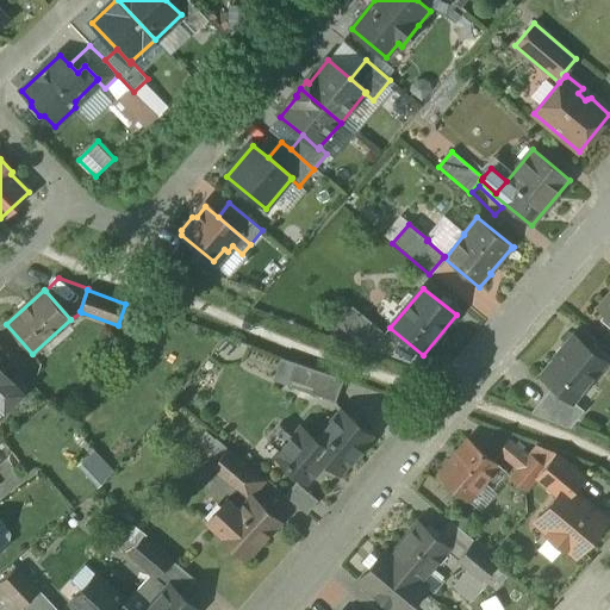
[(609,294),(597,310),(609,321),(609,294)]
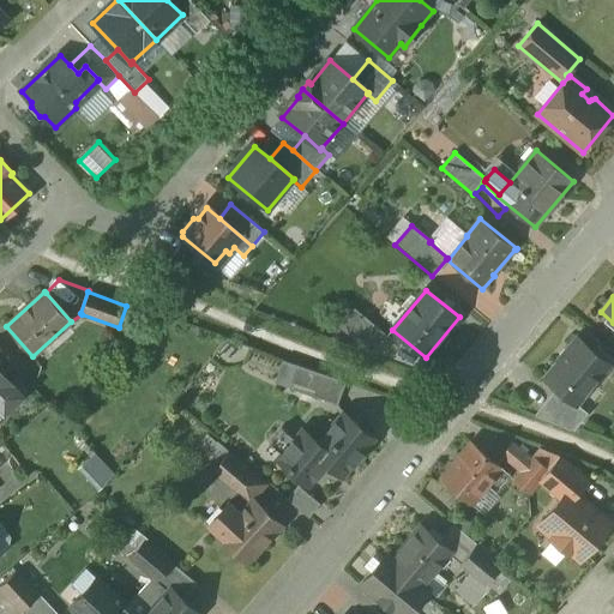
[(389,337),(355,309),(339,327),(373,355),(389,337)]
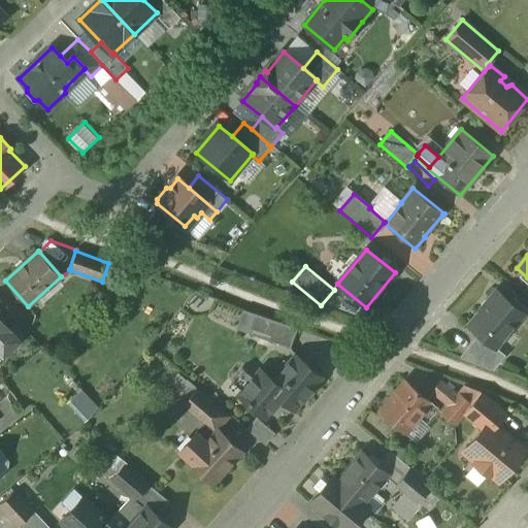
[(497,292),(469,326),(483,337),(496,349),(524,315),(497,292)]
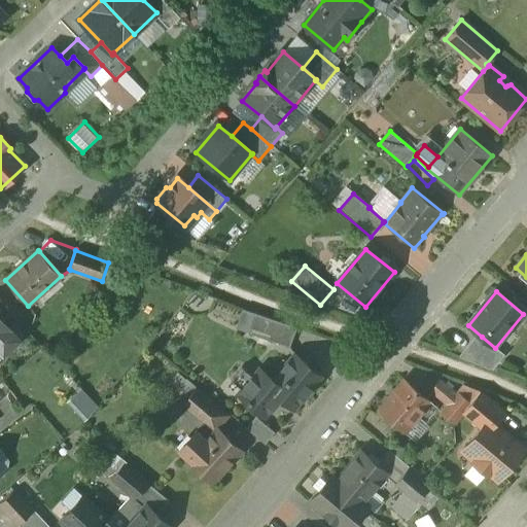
[(270,319),(254,314),(247,334),(262,339),(270,319)]
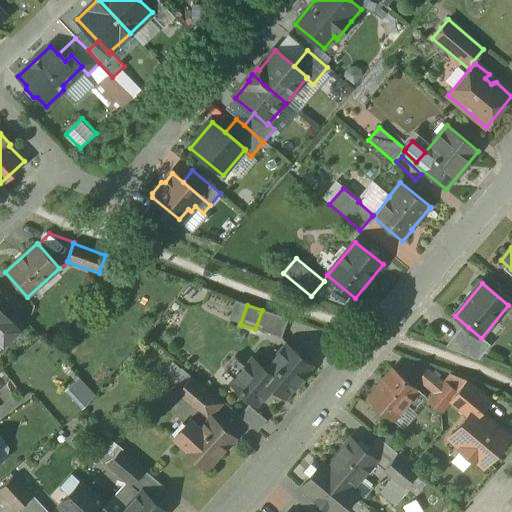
[(0,310),(0,339),(3,343),(18,330),(0,310)]
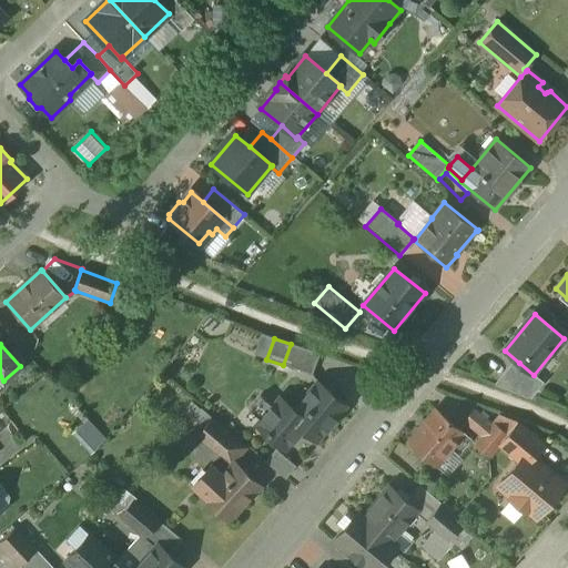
[(320,354),(291,344),(283,365),(312,375),(320,354)]
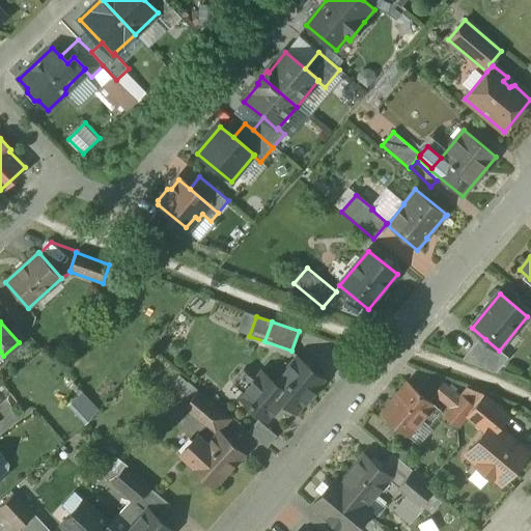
[(499,351),(485,339),(466,362),(497,373),(509,358),(499,351)]
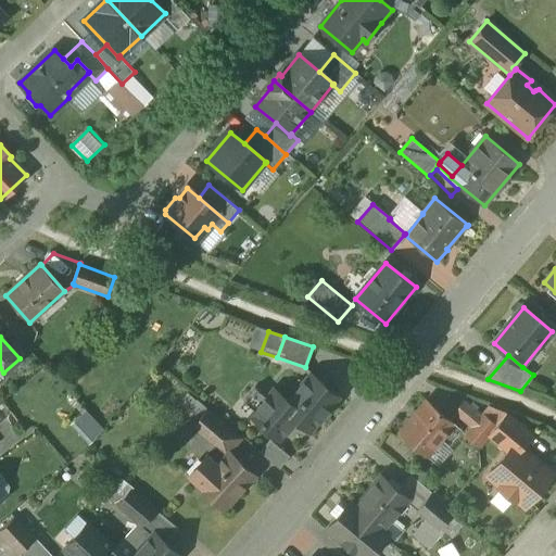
[(311,375),(288,402),(274,390),(267,397),(255,412),(251,416),(279,440),(297,420),(311,432),(339,399),(311,375)]
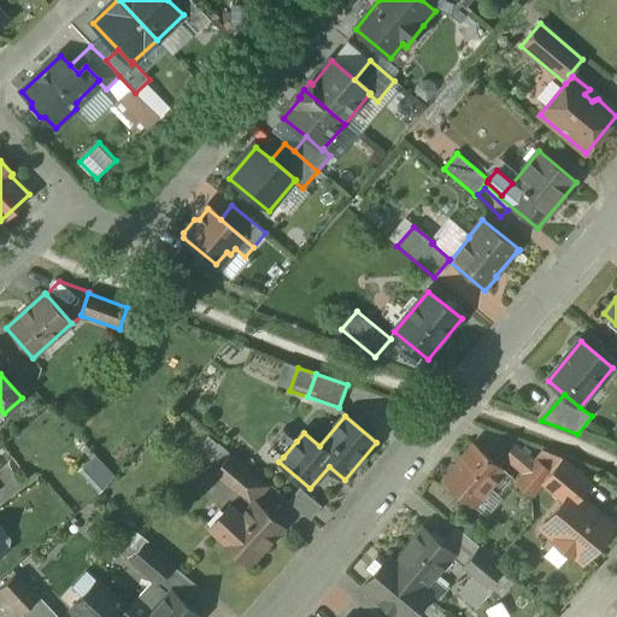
[(297,441),(283,430),(270,446),(283,457),(297,441)]
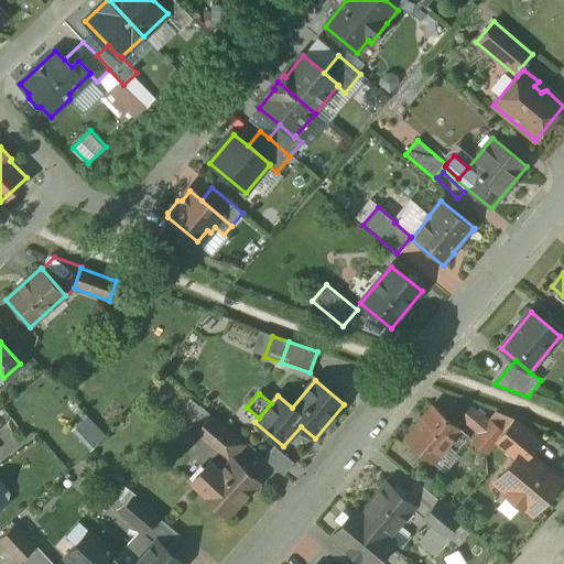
[(232,435),(198,407),(184,423),(218,452),(232,435)]
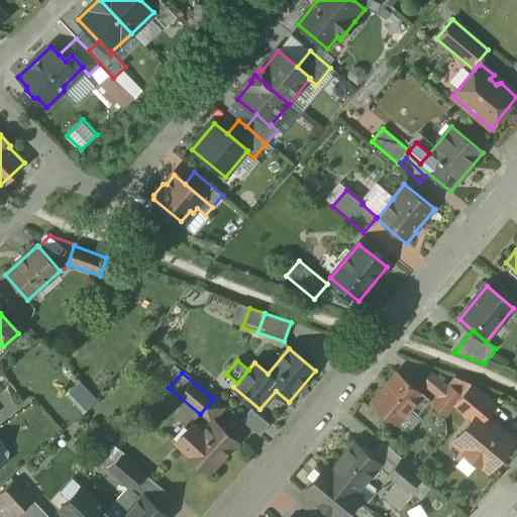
[(398,373),(372,404),(396,425),(409,409),(416,415),(429,400),(422,394),(398,373)]
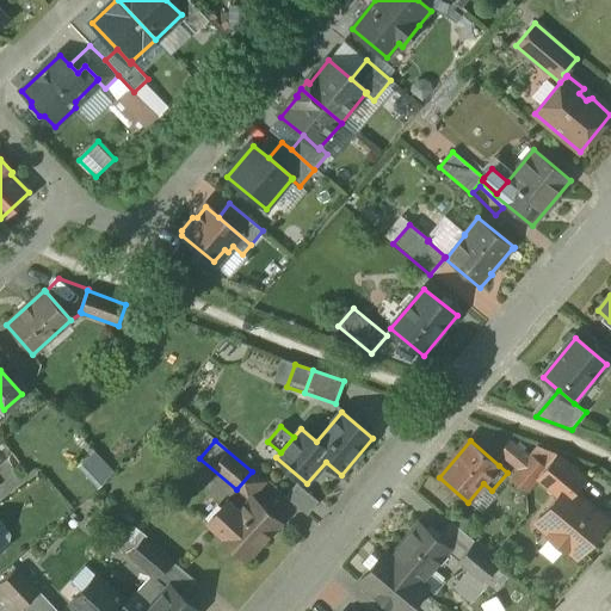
[(530,457),(510,442),(499,454),(519,470),(530,457)]
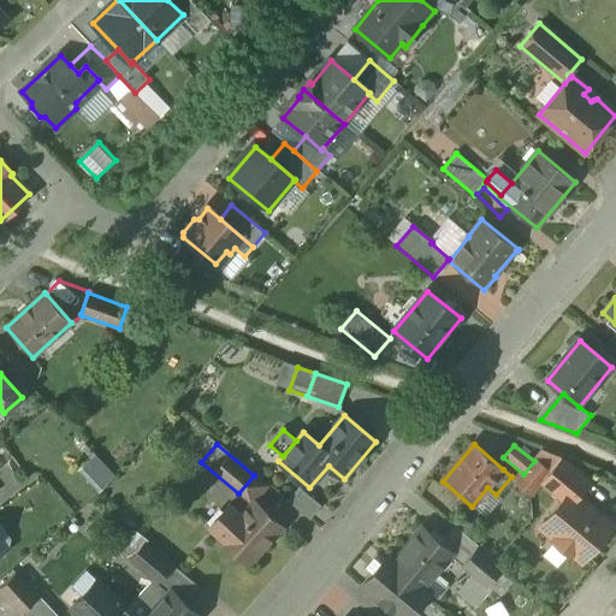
[(550,472),(535,458),(534,461),(523,474),(516,483),(531,496),(542,483),(550,472)]
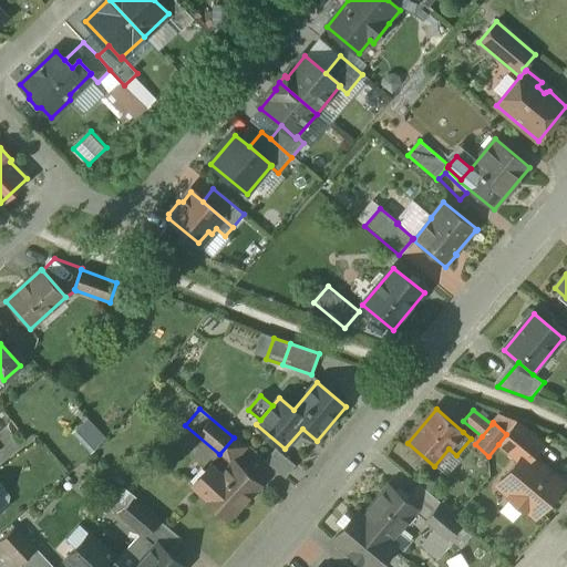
[(543,443),(517,422),(507,434),(506,434),(498,444),(518,461),(526,453),(531,457),(543,443)]
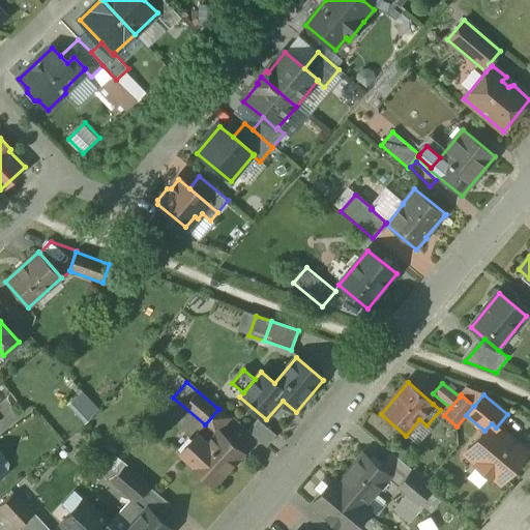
[(276,436),(258,419),(247,431),(266,447),(276,436)]
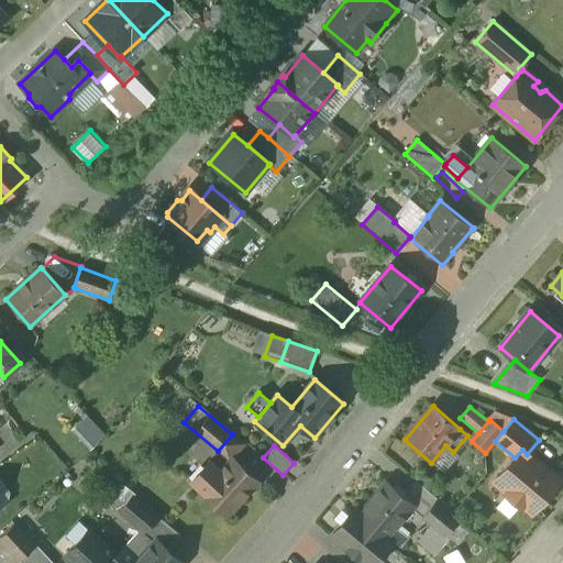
[(527,454),(522,450),(515,457),(495,482),(508,493),(507,495),(520,506),(526,500),(536,508),(559,481),(527,454)]
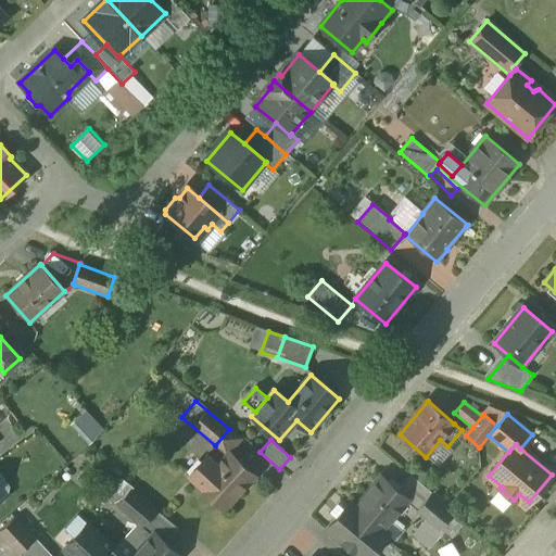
[(255,477),(228,452),(216,464),(207,455),(189,475),(199,484),(198,484),(225,509),(255,477)]
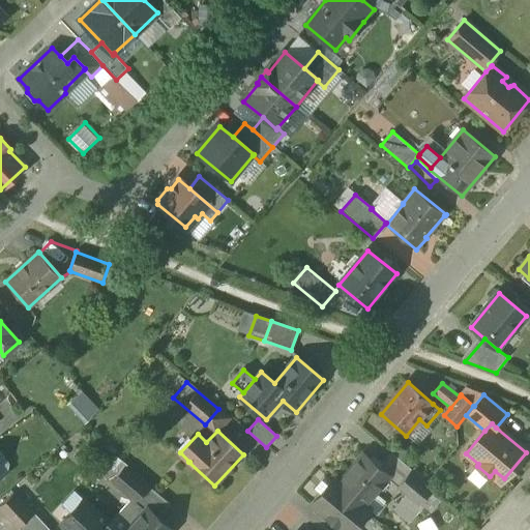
[(339,483),(335,487),(362,509),(365,506),(390,477),(363,454),(339,483)]
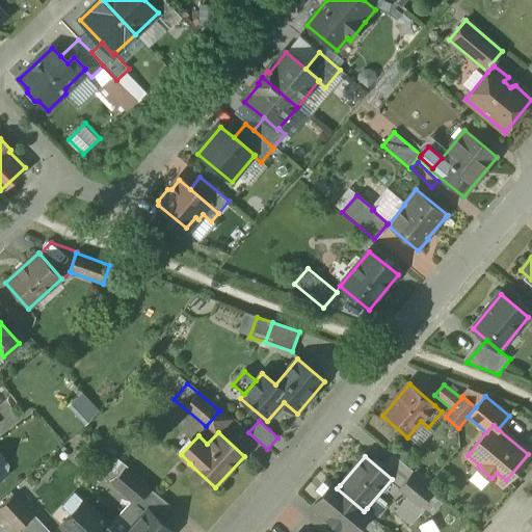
[(149,487),(127,469),(113,484),(132,501),(135,503),(149,487)]
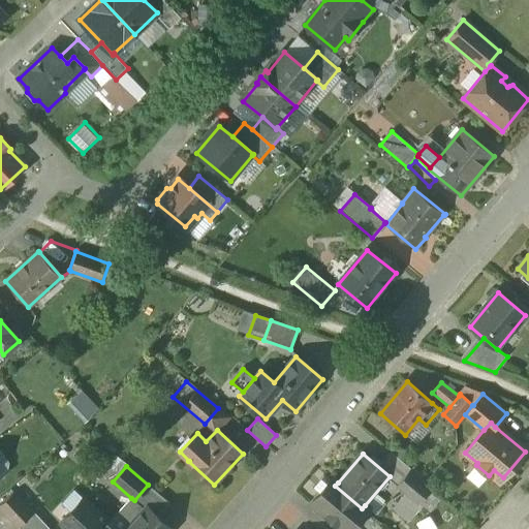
[(410,471),(397,487),(406,494),(418,505),(419,503),(432,490),(410,471)]
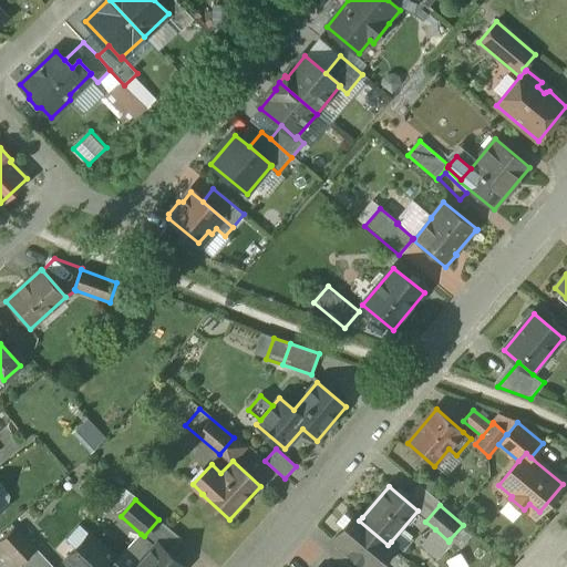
[(388,545),(359,521),(362,517),(357,513),(334,540),(366,566),(378,566),(380,566),(384,565),(393,555),(393,549),(395,546),(391,542),(388,545)]
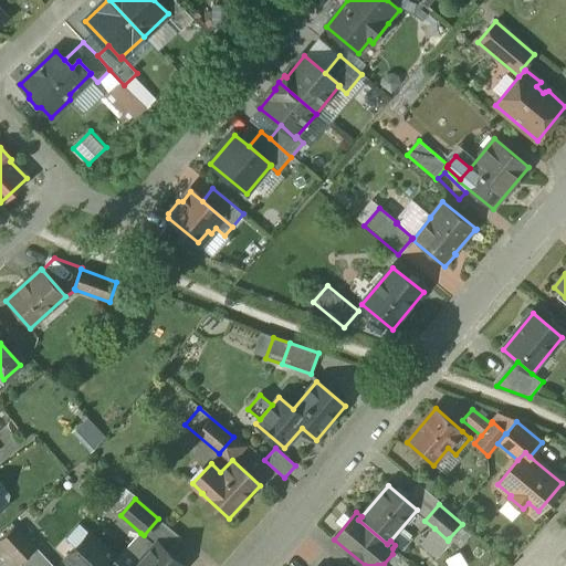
[(182,540),(158,519),(144,535),(155,544),(157,542),(170,555),(182,540)]
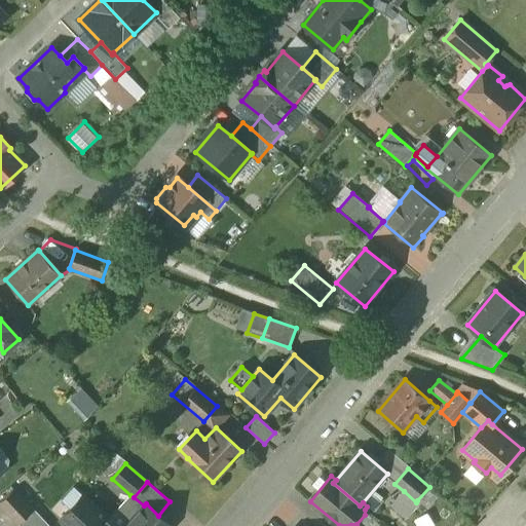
[(13,490),(0,501),(0,504),(17,525),(19,524),(33,511),(13,490)]
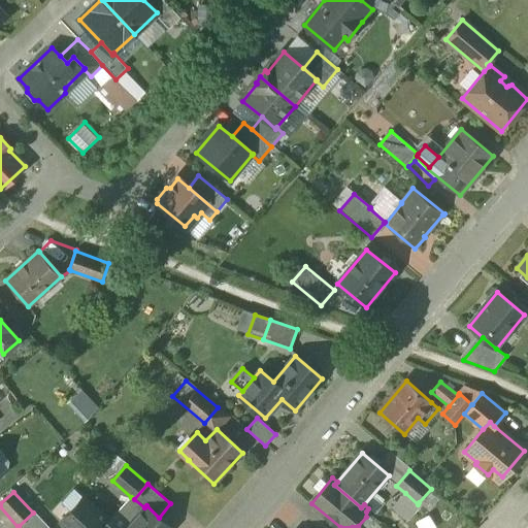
[(405,493),(393,508),(407,522),(422,505),(419,502),(418,504),(405,493)]
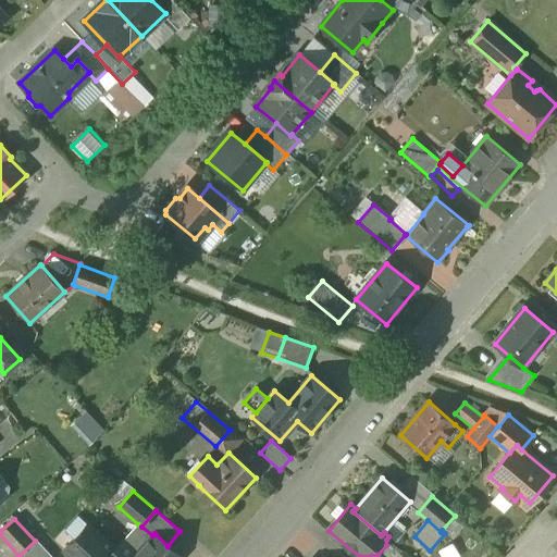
[(88,524),(64,551),(72,556),(115,556),(112,554),(115,549),(88,524)]
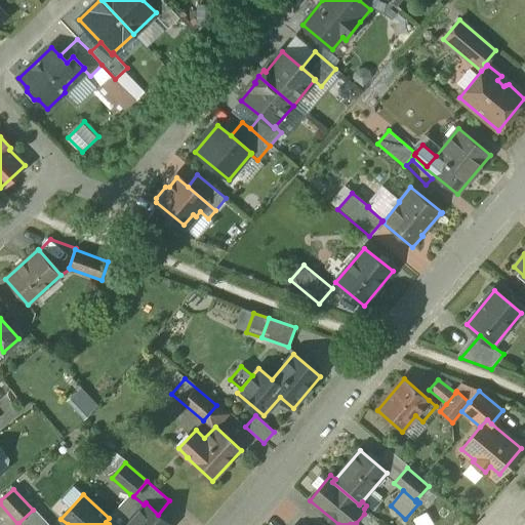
[(133,496),(130,494),(109,518),(106,522),(109,524),(168,524),(158,515),(146,502),(144,505),(133,496)]
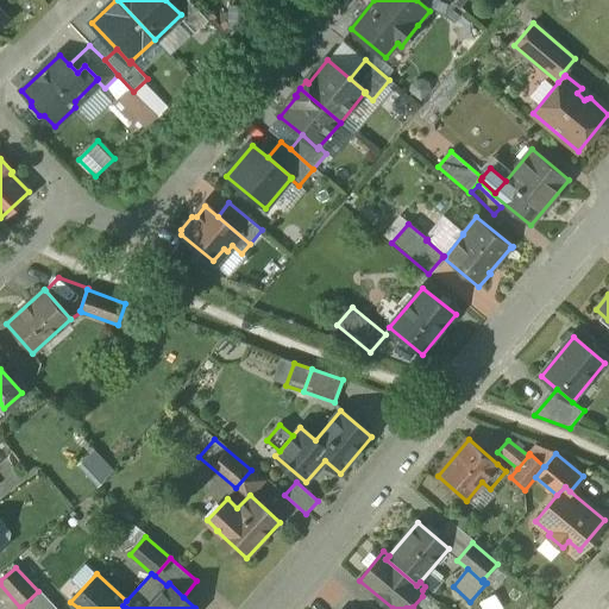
[(38,591),(22,607),(23,608),(57,608),(39,590),(38,591)]
